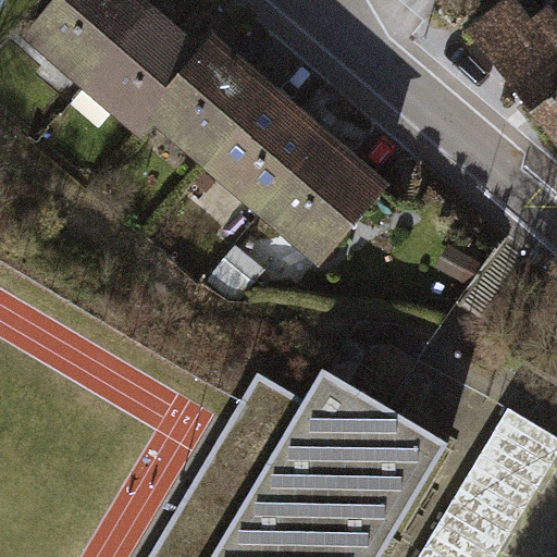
[(81,78),(147,1),(145,0),(50,0),(25,29),(81,78)]
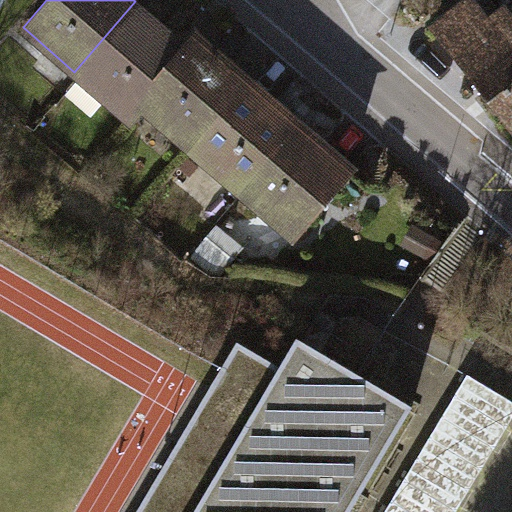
[(467,0),(452,0),(422,23),(511,137),(511,22),(496,2),(479,15),(467,0)]
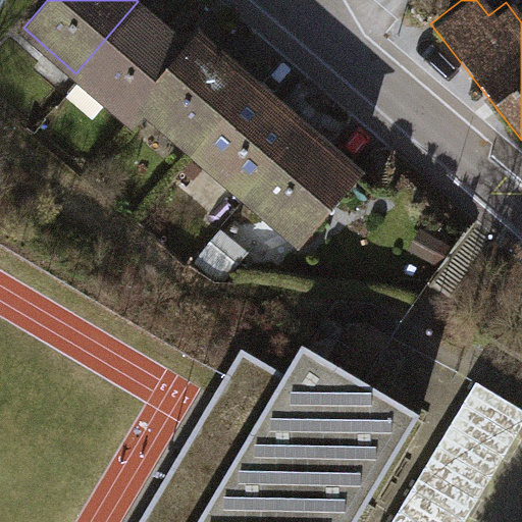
[(521,0),(504,0),(506,2),(521,22),(521,0)]
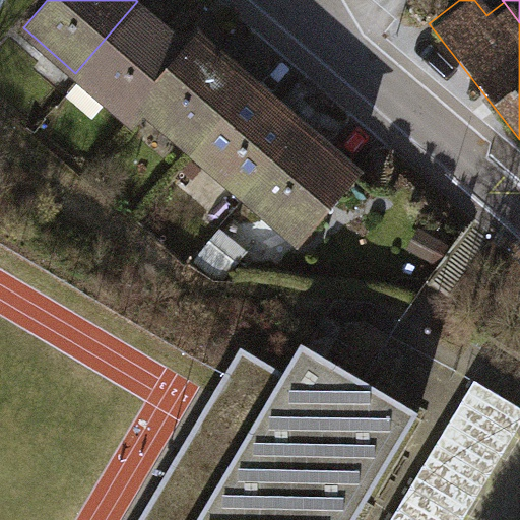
[(75,73),(126,117),(136,105),(188,44),(137,1),(75,73)]
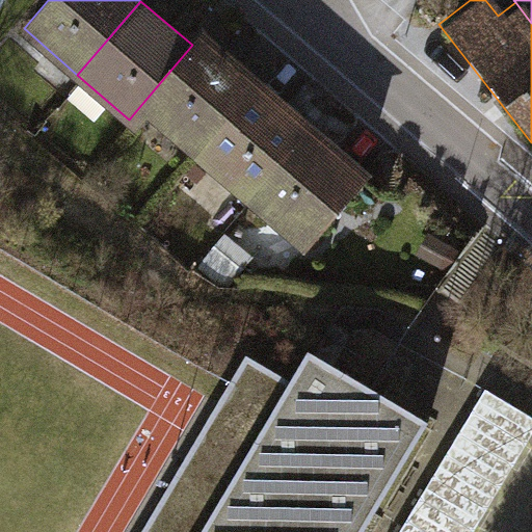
[(192,152),(258,76),(205,31),(192,45),(139,107),(192,152)]
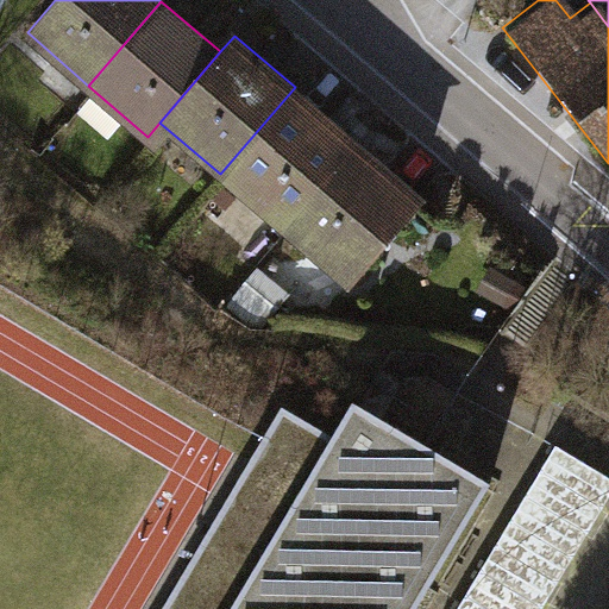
[(295,87),(220,174),(282,227),(357,140),(295,87)]
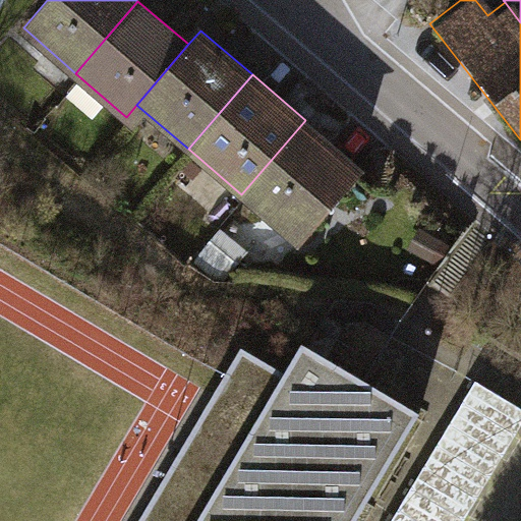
[(359,166),(305,120),(241,194),(295,240),(359,166)]
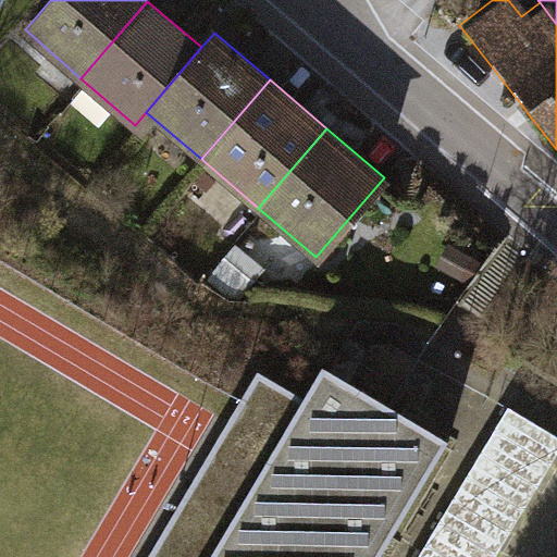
[(392,407),(320,364),(301,397),(257,371),(146,556),(376,556),(447,440),(392,407)]
